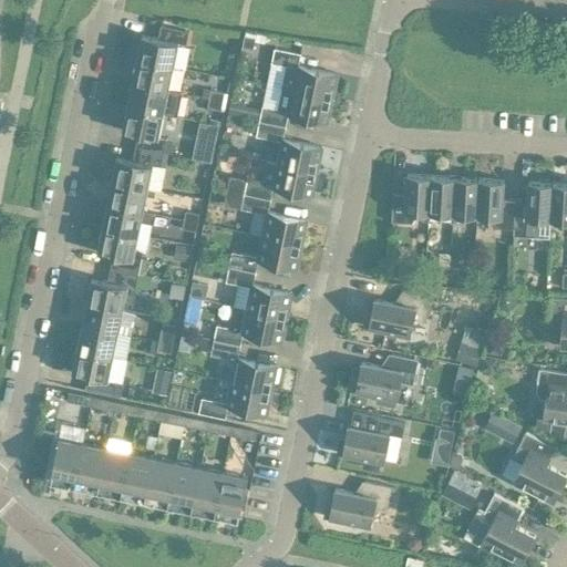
[(135,59),(172,66),(177,43),(185,44),(187,31),(160,26),(156,38),(141,34),(135,59)]
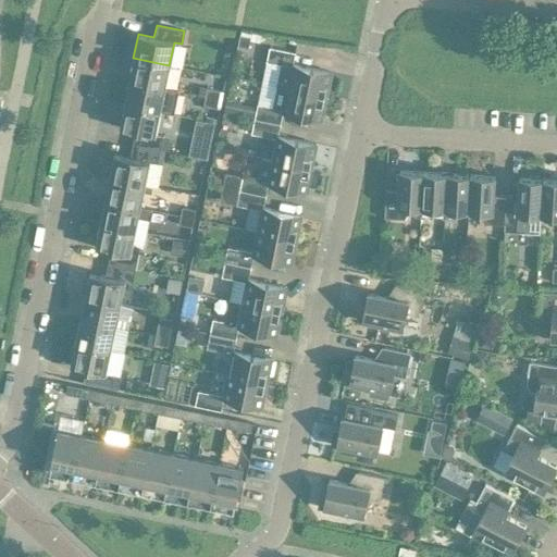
[(246,50),(249,39),(250,37),(239,35),(237,41),(236,47),(246,50)]
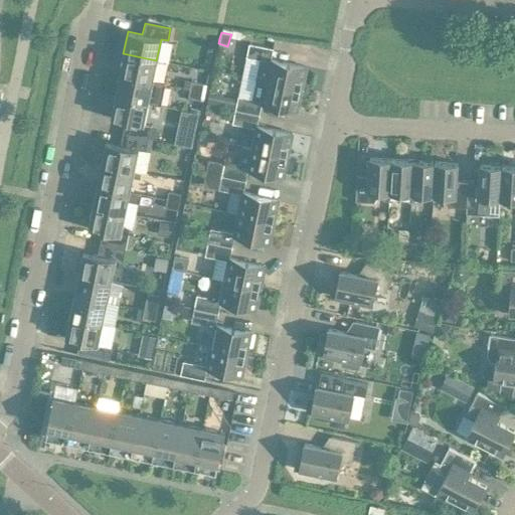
[(265,81),(301,90),(305,67),(270,59),(273,48),(248,44),(245,57),(260,60),(255,79),(265,81)]
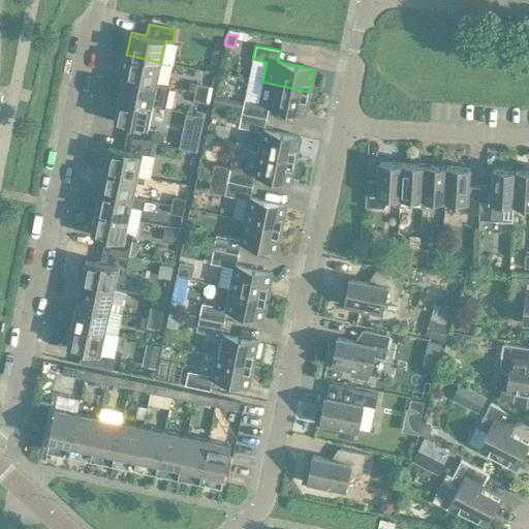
[(126,55),(122,76),(156,84),(160,62),(126,55)]
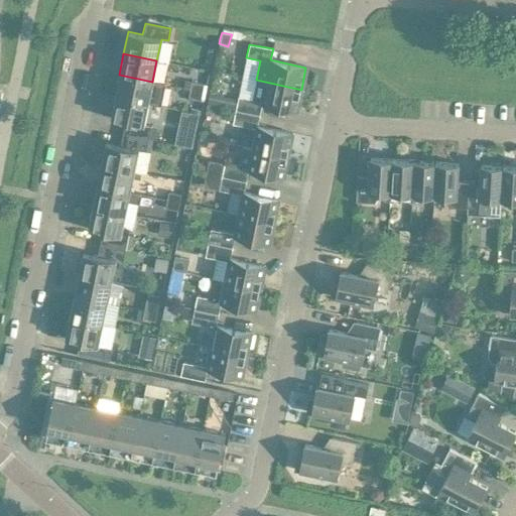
[(185,108),(190,75),(166,71),(160,105),(185,108)]
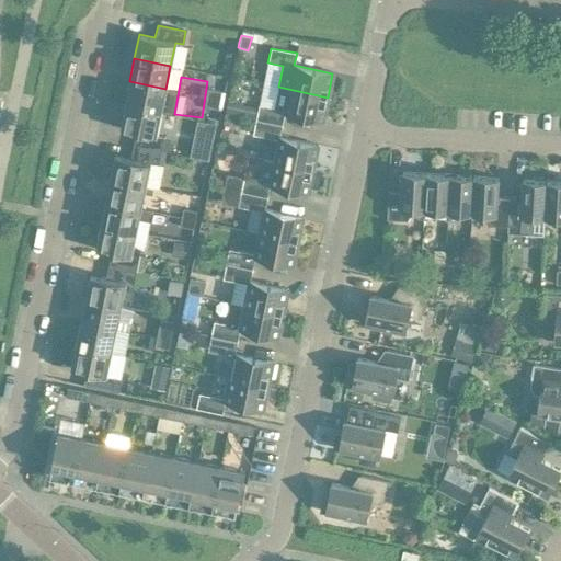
[(165,89),(129,81),(124,104),(161,112),(173,115),(178,92),(165,89)]
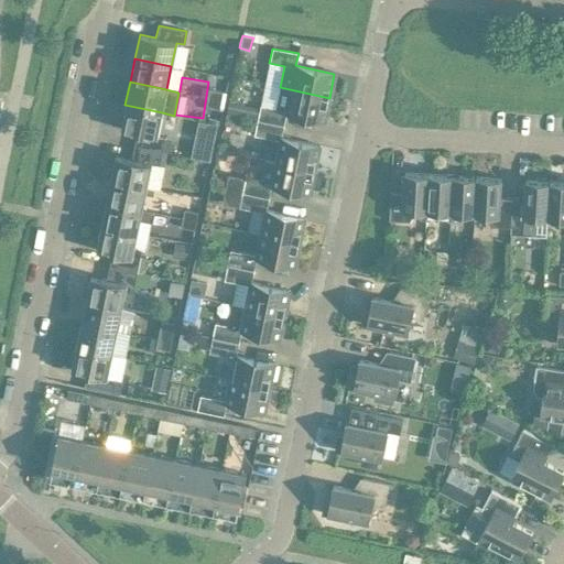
[(221,101),(224,91),(210,89),(208,98),(221,101)]
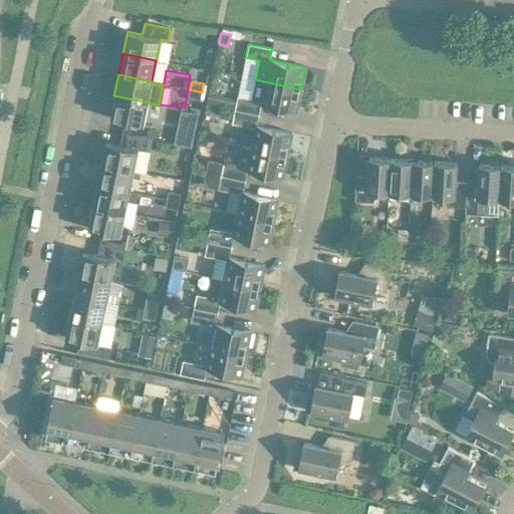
[(295,110),(300,89),(264,81),(260,101),(237,96),(234,109),(258,114),(260,103),(295,110)]
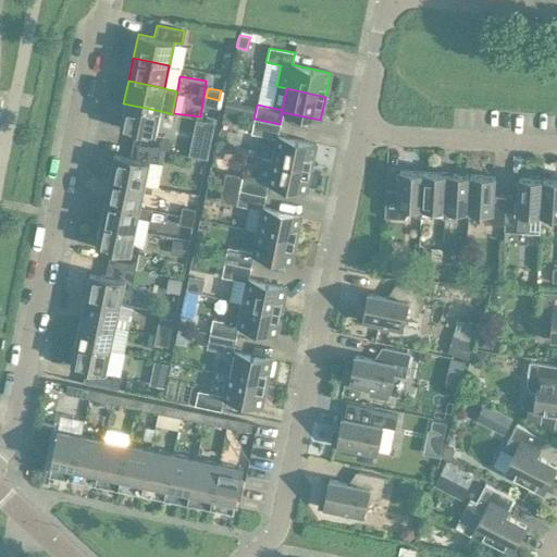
[(219,100),(206,97),(203,106),(217,109),(219,100)]
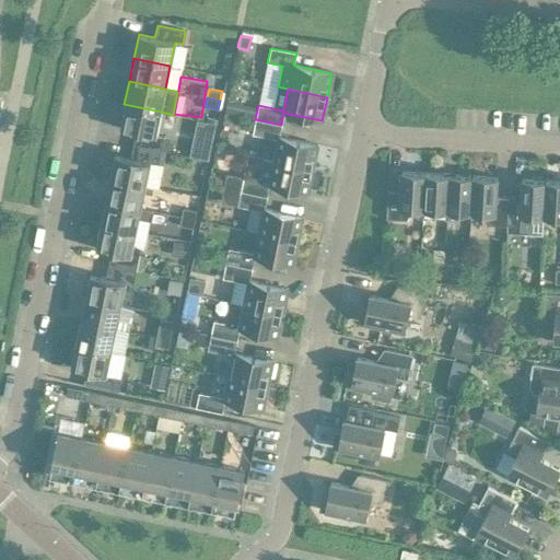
[(236,100),(228,98),(224,113),(240,116),(242,105),(243,102),(236,100)]
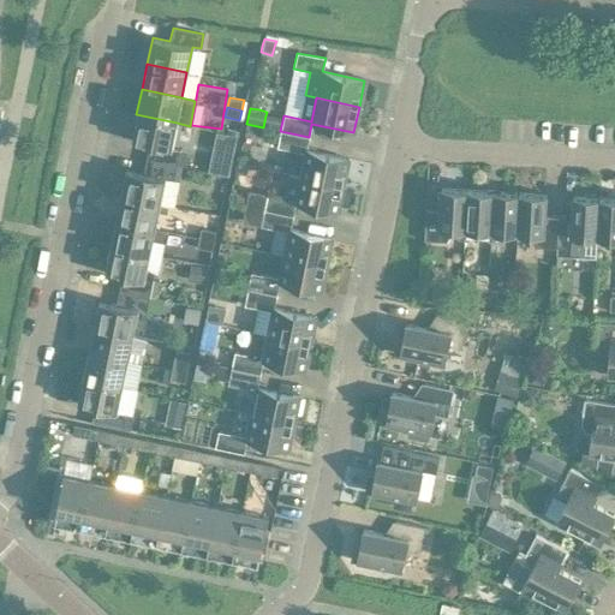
[(148,144),(145,159),(177,166),(179,150),(171,149),(177,123),(136,114),(131,141),(148,144)]
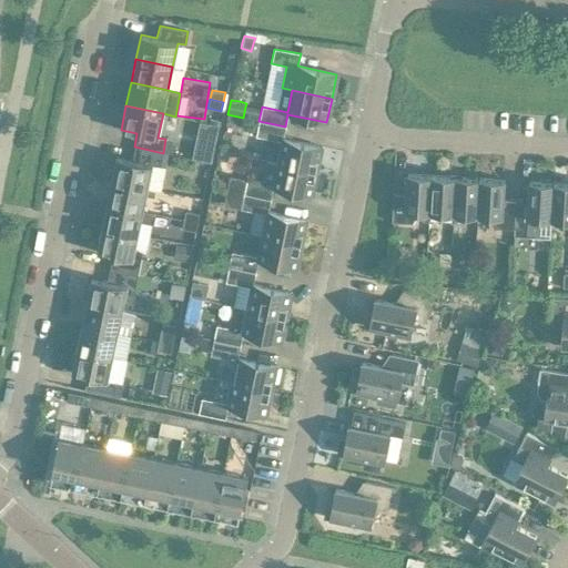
[(283,139),(285,127),(259,121),(255,137),(282,141),(276,163),(316,171),(322,146),(283,139)]
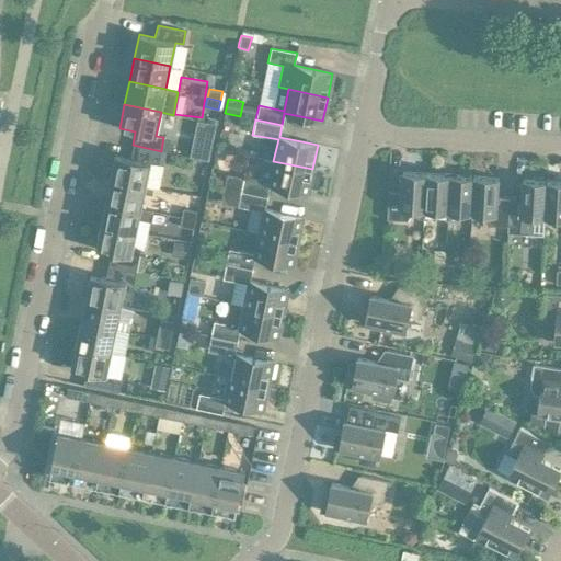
[(114,155),(109,179),(146,186),(150,162),(158,164),(161,151),(133,145),(129,158),(114,155)]
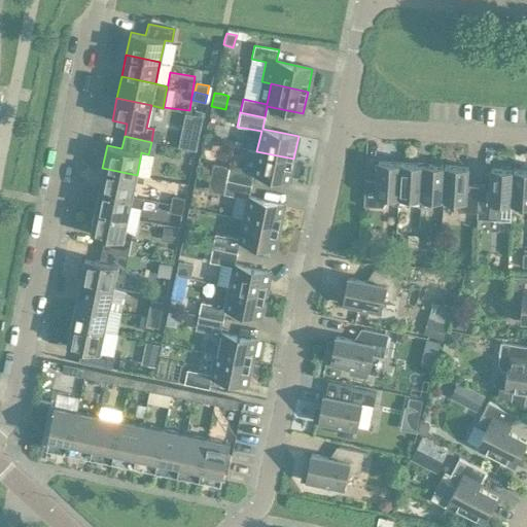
[(293,159),(256,151),(252,171),(229,167),(225,180),(250,185),(252,174),(288,181),(293,159)]
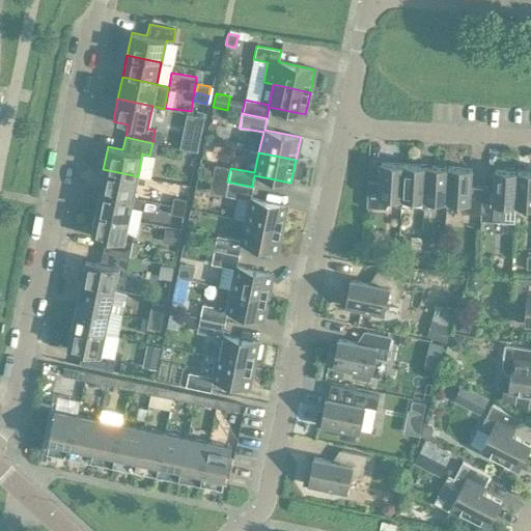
[(401,199),(403,164),(380,163),(379,183),(367,182),(365,207),(385,208),(391,198),(401,199)]
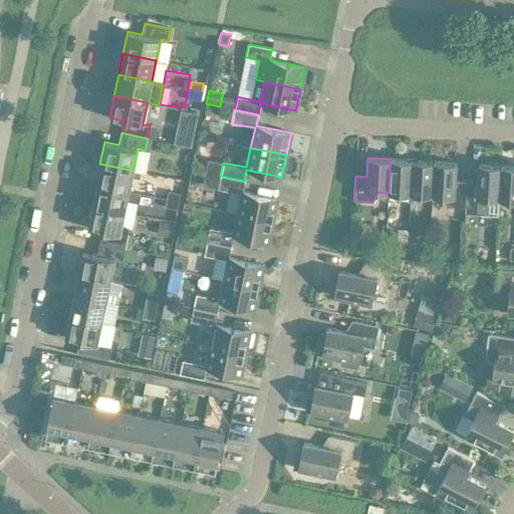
[(412,160),(391,159),(389,193),(410,194),(412,160)]
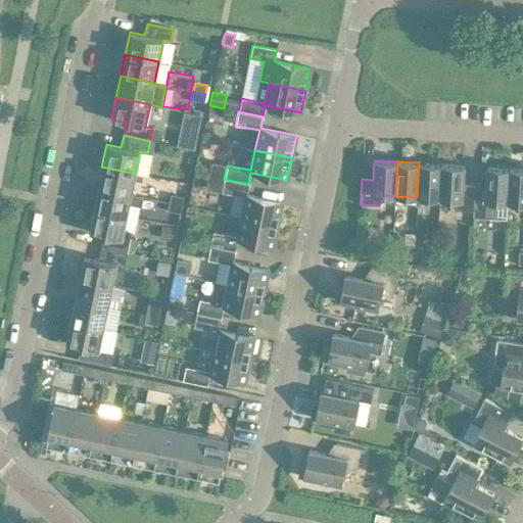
[(441,164),(419,162),(417,197),(439,198),(441,164)]
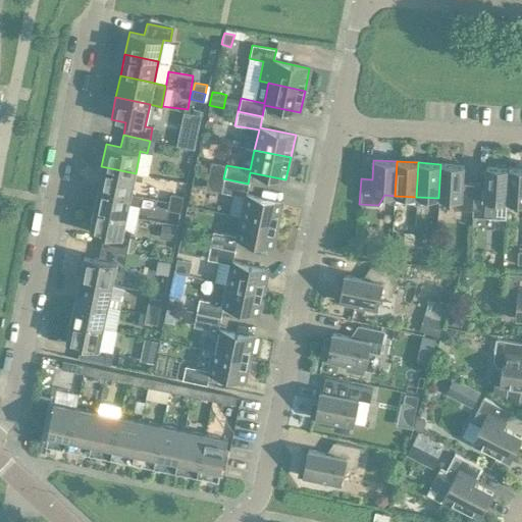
[(471,211),(473,186),(462,185),(463,165),(440,164),(438,198),(448,199),(453,210),(471,211)]
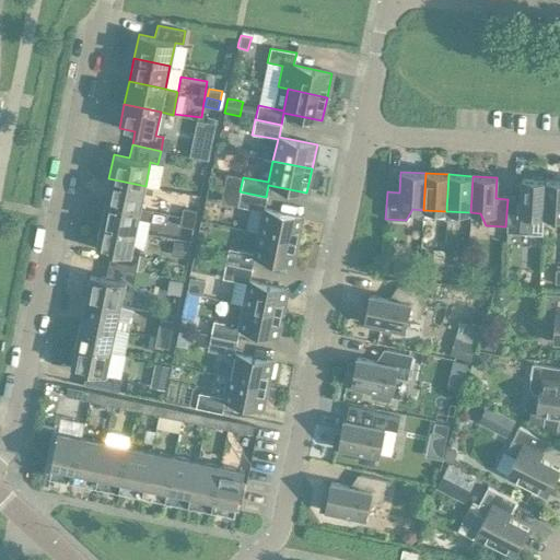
[(108,178),(104,201),(140,209),(146,186),(108,178)]
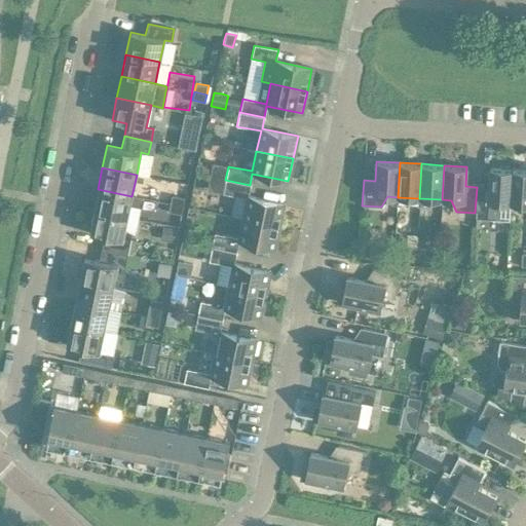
[(510,203),(512,170),(489,167),(488,187),(477,187),(475,213),(494,214),(500,203),(510,203)]
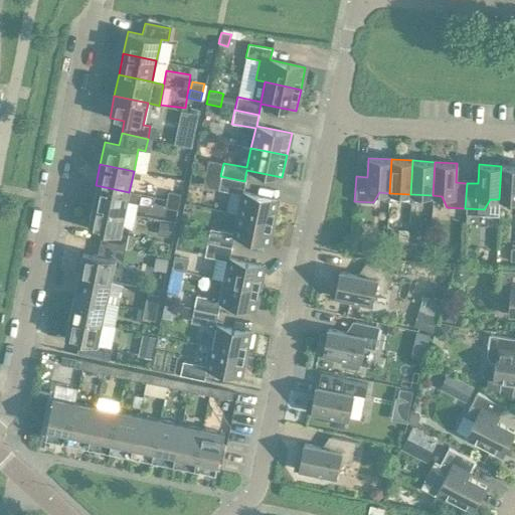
[(514,200),(514,166),(501,166),(499,199),(514,200)]
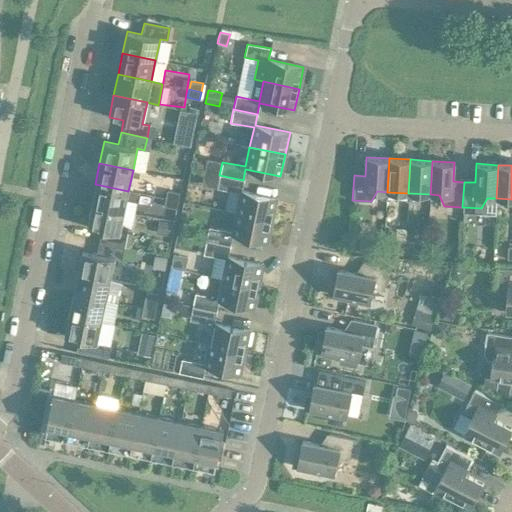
[(240,193),(236,213),(271,220),(276,198),(241,191),(243,180),(219,175),(216,189),(240,193)]
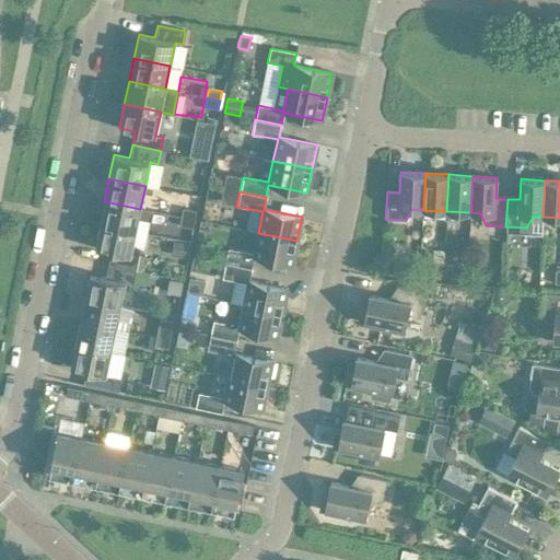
[(140,209),(104,201),(98,224),(136,232),(138,219),(148,221),(150,211),(140,209)]
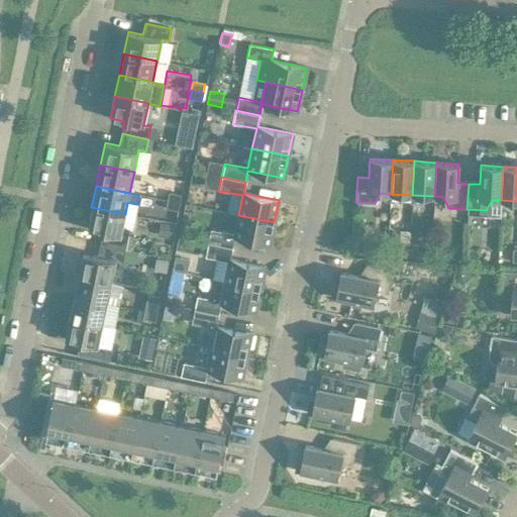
[(168,200),(180,203),(182,195),(170,192),(168,200)]
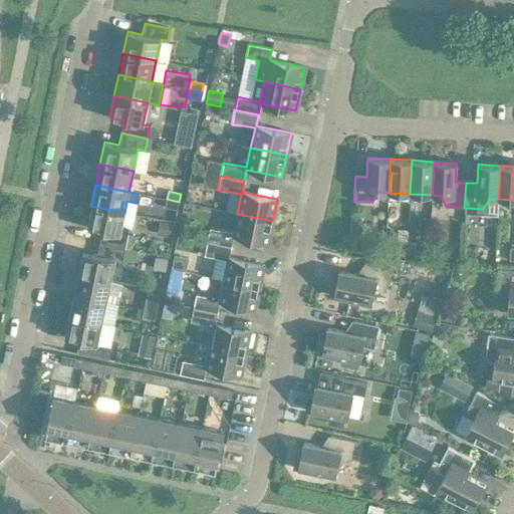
[(179,202),(167,199),(166,208),(178,210),(179,202)]
